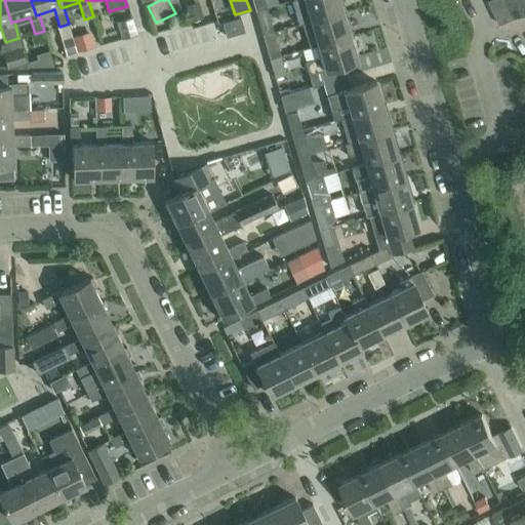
[(267,6),(264,0),(251,0),(254,9),(267,6)]
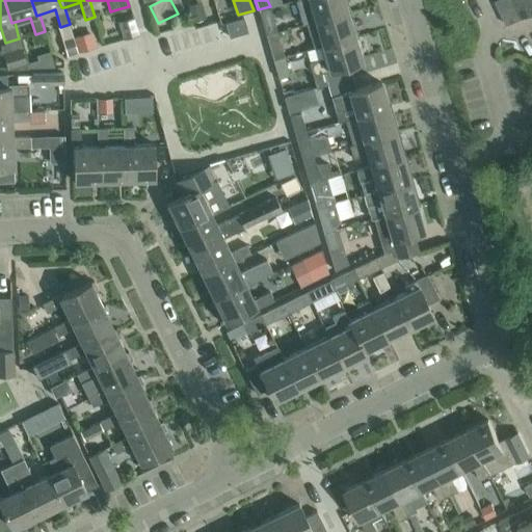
[(309,0),(315,20),(347,10),(344,2),(347,1),(346,0),(309,0)]
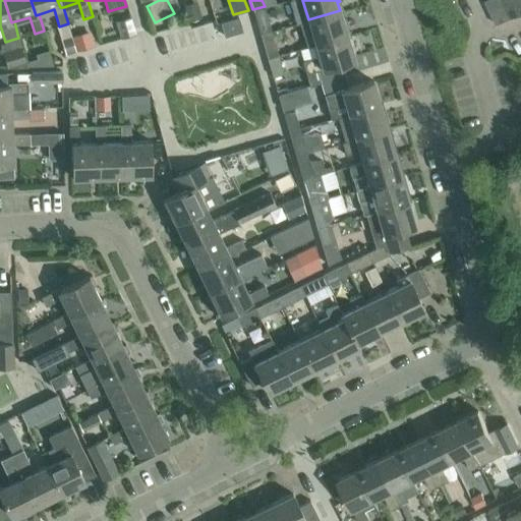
[(483,0),(489,11),(513,0),(483,0)]
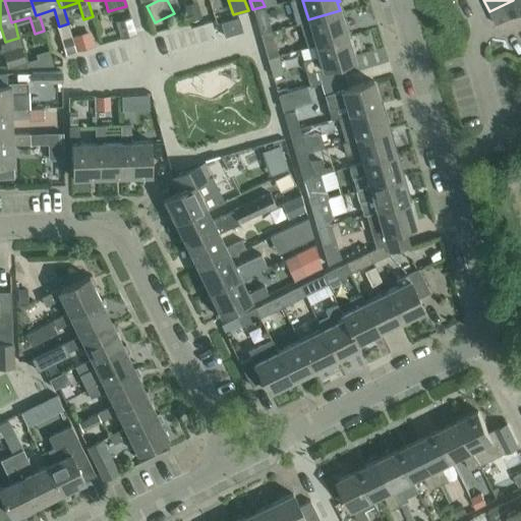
[(520,0),(513,0),(489,11),(495,23),(520,11),(520,0)]
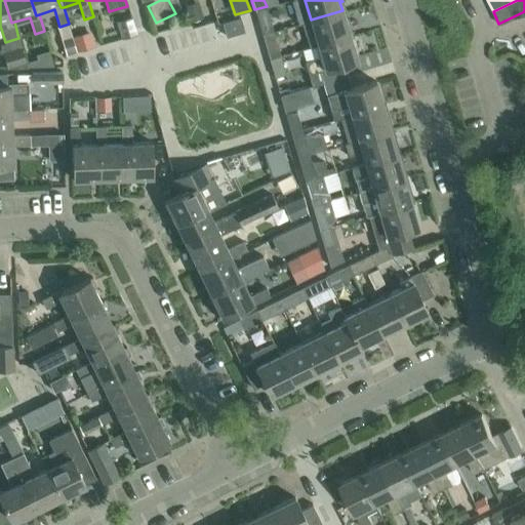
[(254,9),(261,34),(274,31),(267,6),(254,9)]
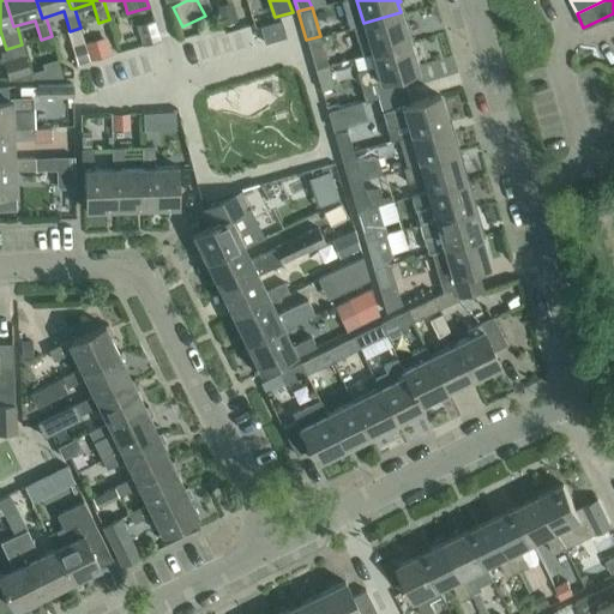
[(320,26),(341,22),(337,8),(318,14),(320,26)]
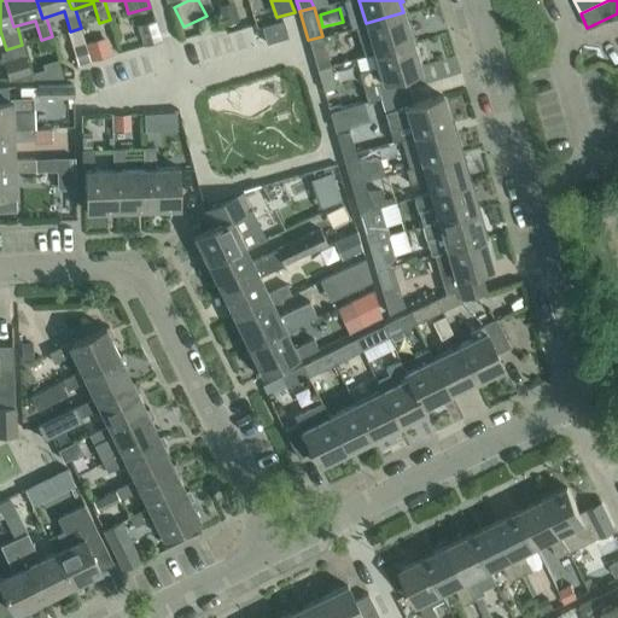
[(412,41),(403,12),(366,23),(356,27),(365,56),(412,41)]
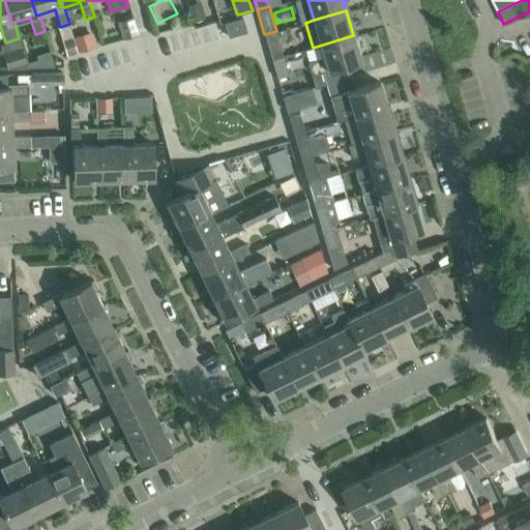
[(122,39),(137,34),(138,34),(133,16),(117,21),(122,39)]
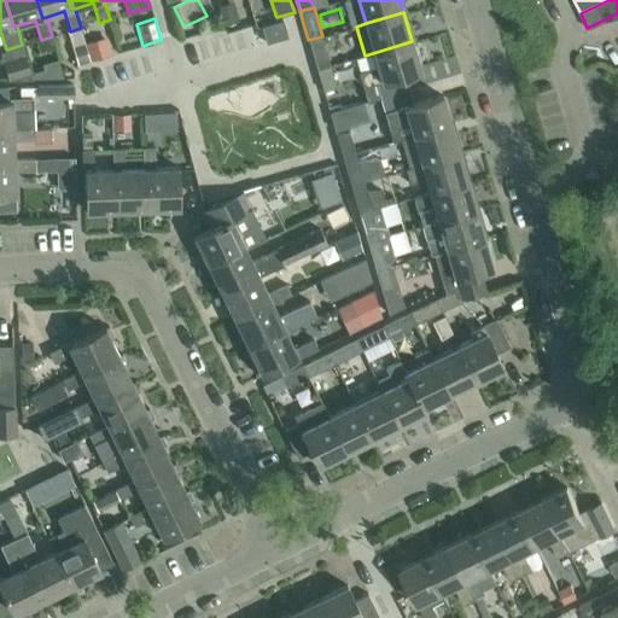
[(267,42),(287,36),(283,19),(262,25),(267,42)]
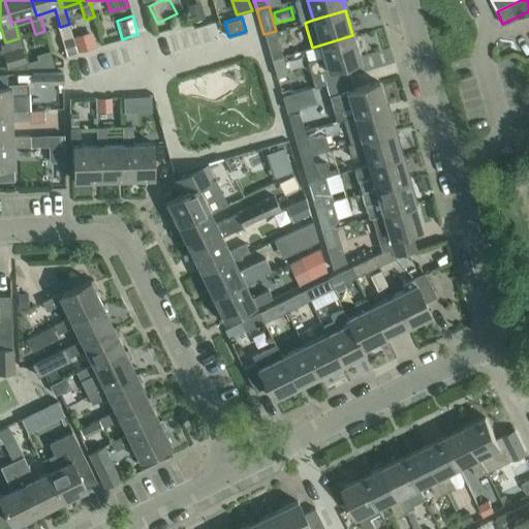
[(73,36),(78,51),(80,50),(81,51),(95,47),(91,31),(73,36)]
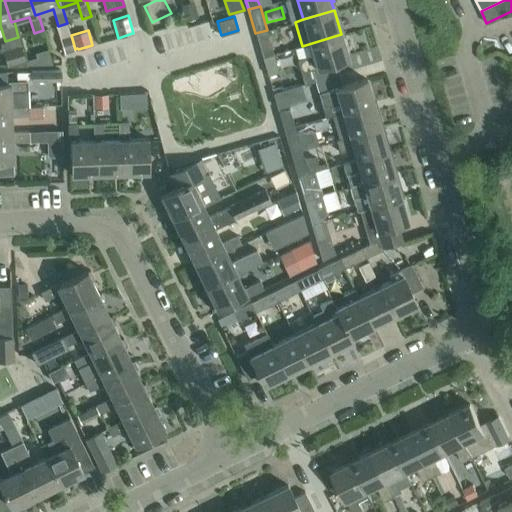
[(274,54),(267,30),(255,33),(262,57),(274,54)]
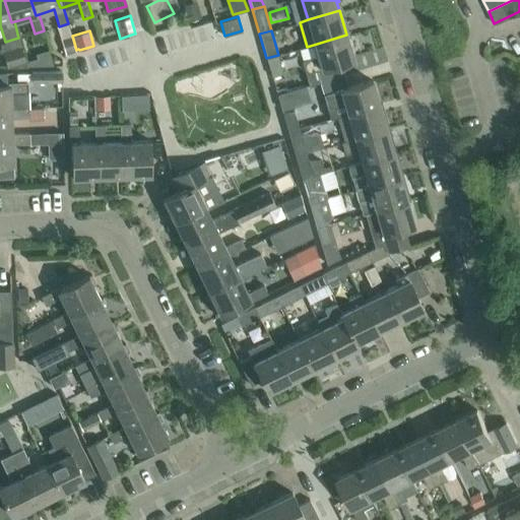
[(353,59),(346,35),(307,47),(299,49),(309,84),(319,81),(344,74),(341,63),(353,59)]
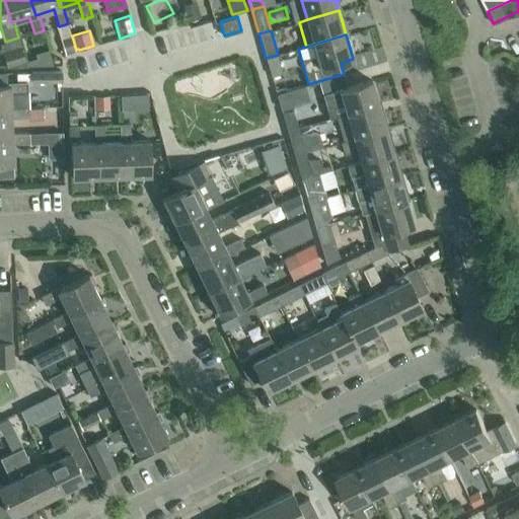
[(76,51),(76,50),(72,35),(61,39),(66,54),(76,51)]
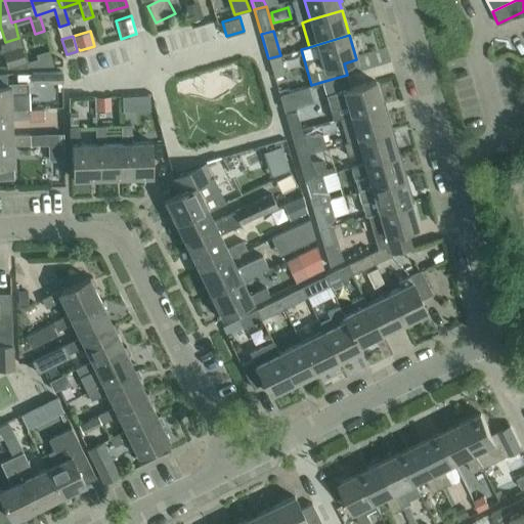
[(19,38),(18,38),(5,42),(0,43),(7,67),(27,66),(19,38)]
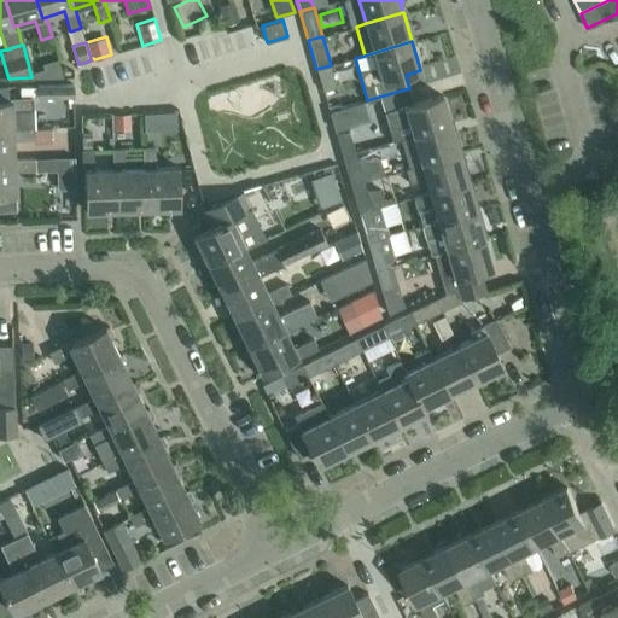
[(322,91),(324,91),(337,87),(331,65),(316,69),(322,91)]
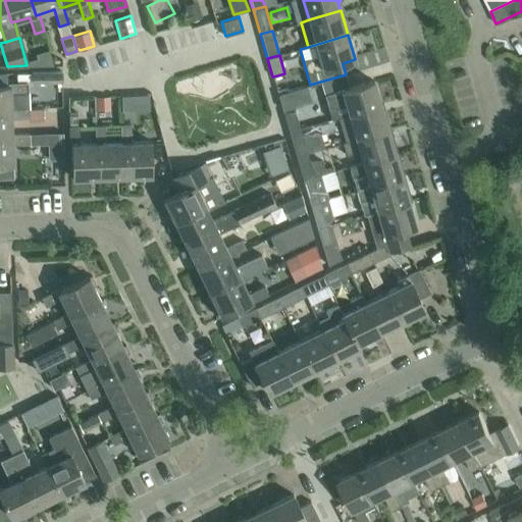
[(331,118),(380,104),(373,80),(349,87),(346,74),(320,82),(331,118)]
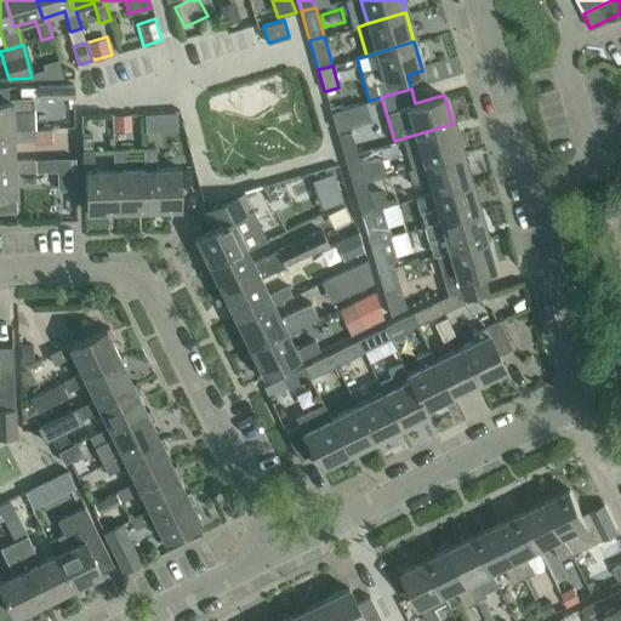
[(30,129),(29,109),(33,109),(33,100),(10,100),(10,102),(0,101),(0,132),(13,132),(13,129),(30,129)]
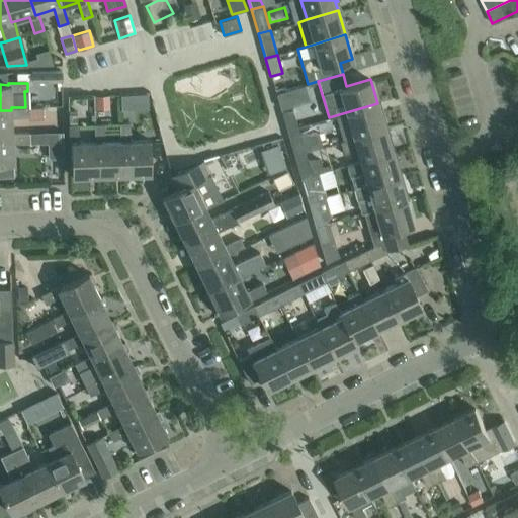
[(69,100),(68,115),(88,116),(89,101),(69,100)]
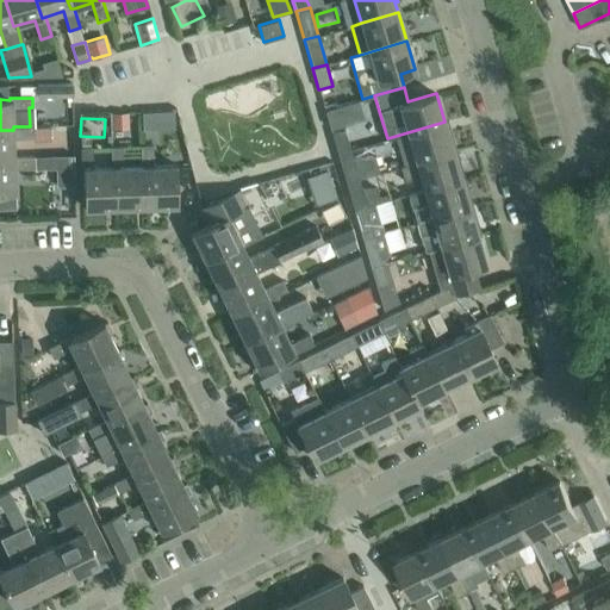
[(131,135),(131,118),(111,118),(111,134),(131,135)]
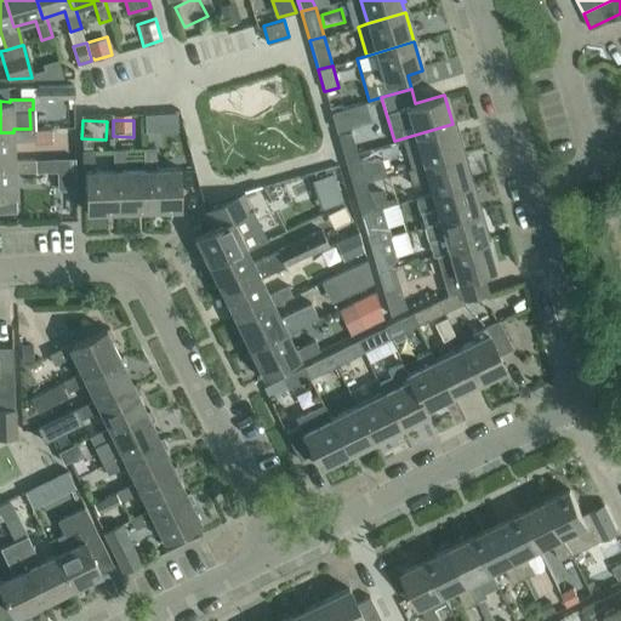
[(461,153),(453,124),(394,141),(394,143),(404,141),(411,167),(461,153)]
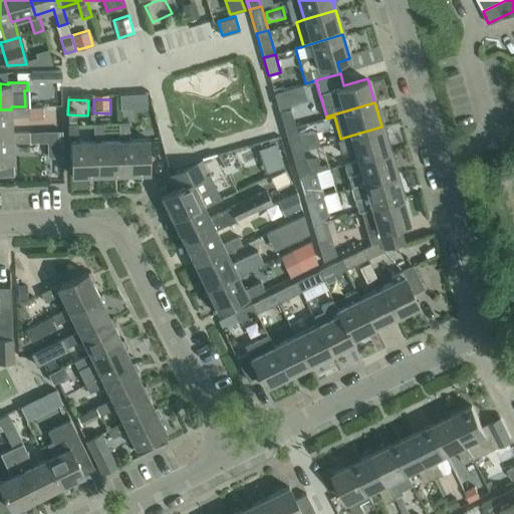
[(28,106),(25,106),(11,106),(11,109),(0,109),(0,136),(12,136),(12,133),(11,116),(28,115),(28,106)]
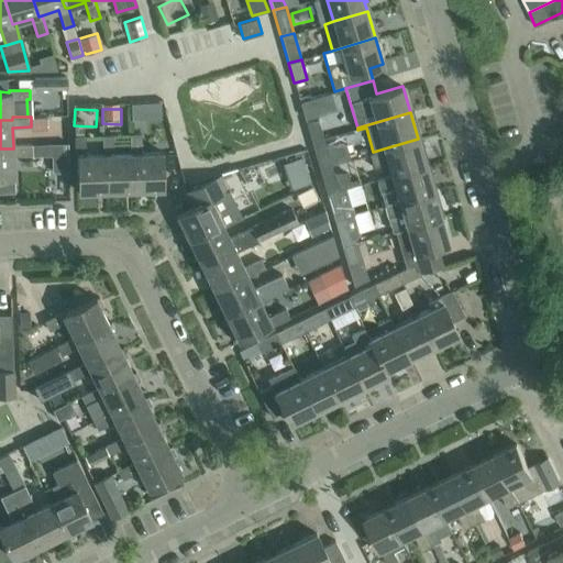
[(311,141),(323,138),(318,118),(306,122),(311,141)]
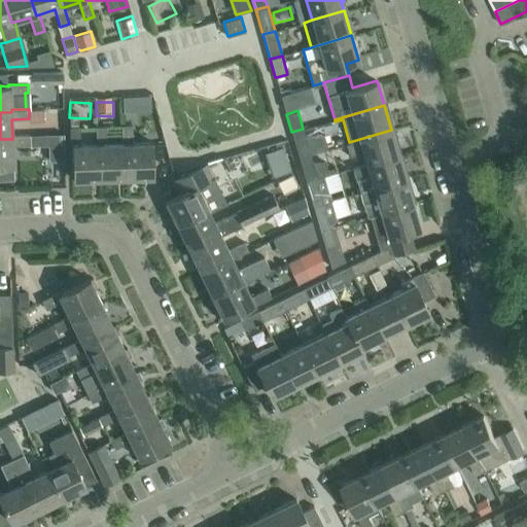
[(124,142),(125,178),(152,177),(151,141),(132,142),(131,126),(121,126),(121,142),(124,142)]
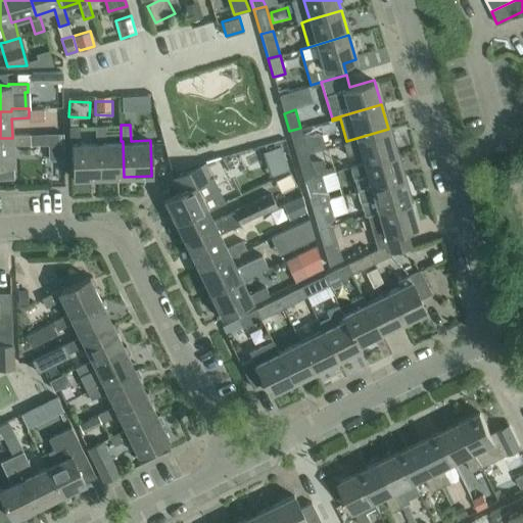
[(98,142),(99,178),(124,177),(123,141),(121,141),(105,142),(105,126),(95,126),(96,142),(98,142)]
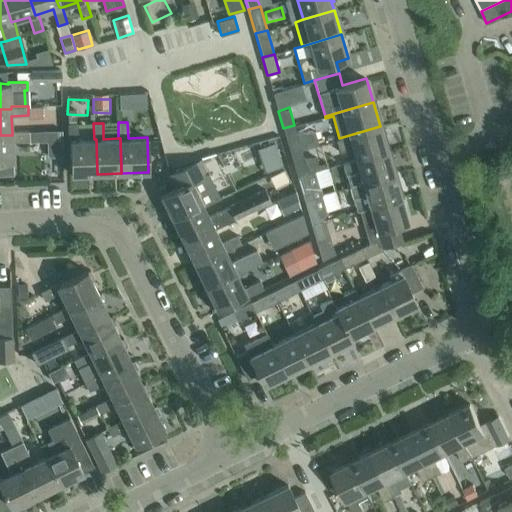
[(96,139),(94,139),(78,140),(77,124),(68,124),(68,140),(70,140),(71,174),(97,174),(96,139)]
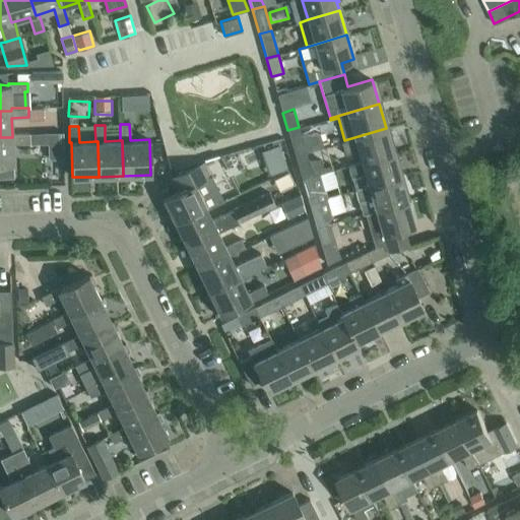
[(306,151),(299,127),(287,130),(295,154),(306,151)]
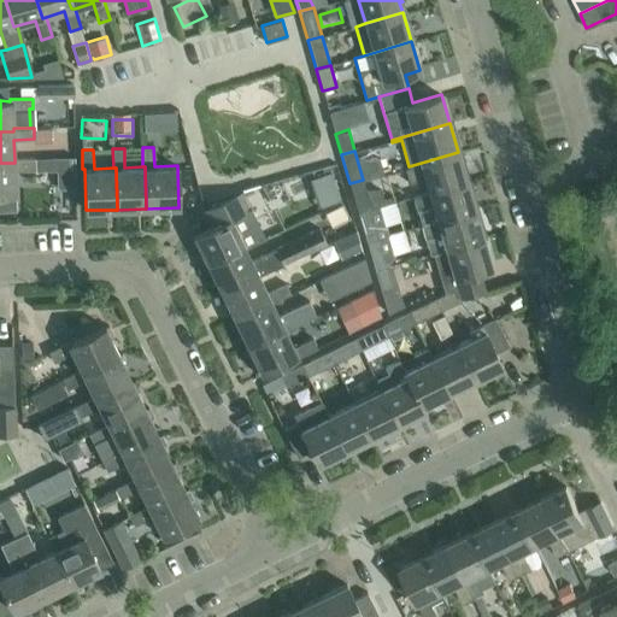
[(424,178),(428,192),(470,180),(464,160),(460,162),(458,152),(409,166),(404,168),(409,183),(424,178)]
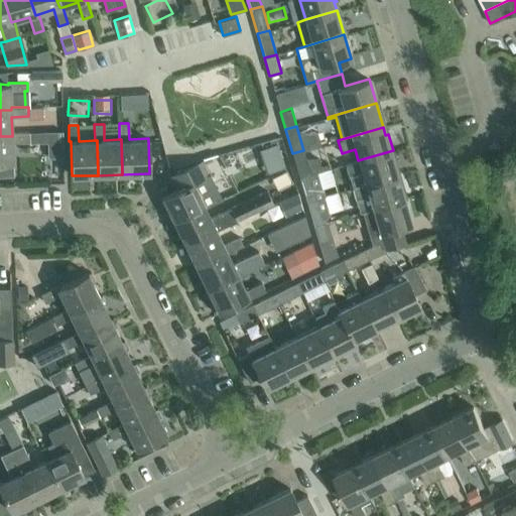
[(63,152),(62,131),(45,132),(46,153),(63,152)]
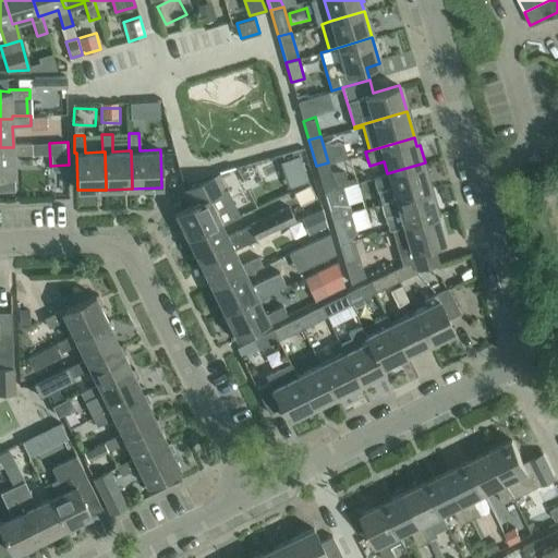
[(13,147),(0,147),(0,174),(14,174),(13,154),(32,154),(32,143),(13,144),(13,147)]
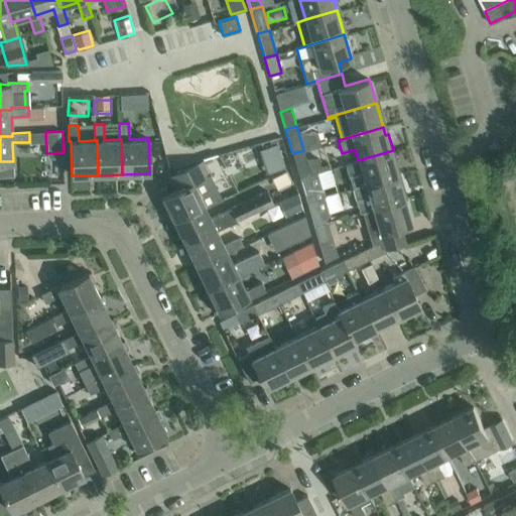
[(310,174),(303,150),(292,153),(299,177),(310,174)]
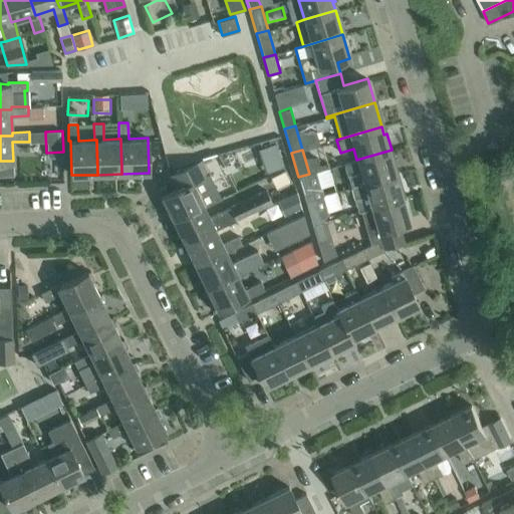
[(350,187),(396,174),(393,166),(396,165),(392,150),(356,160),(343,164),(350,187)]
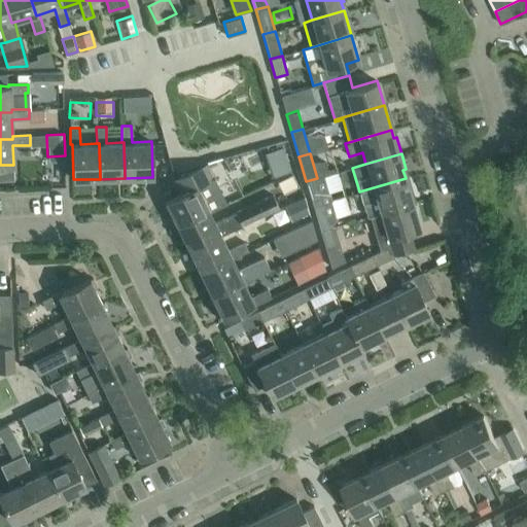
[(284,155),(271,156),(273,181),(285,180),(284,155)]
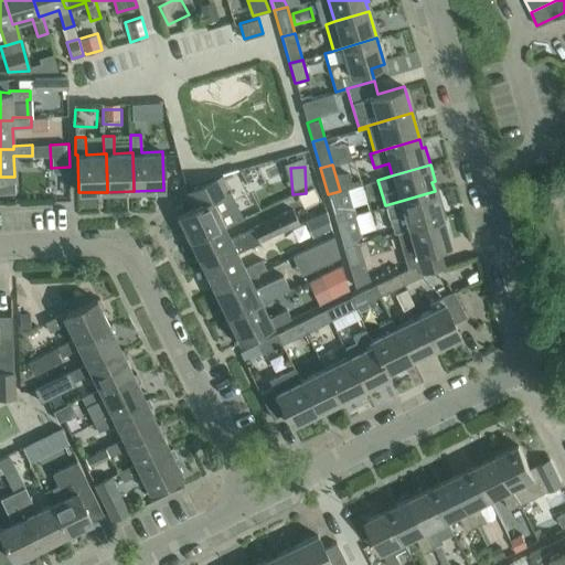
[(223,224),(224,227),(244,217),(224,174),(185,192),(193,208),(177,215),(189,241),(223,224)]
